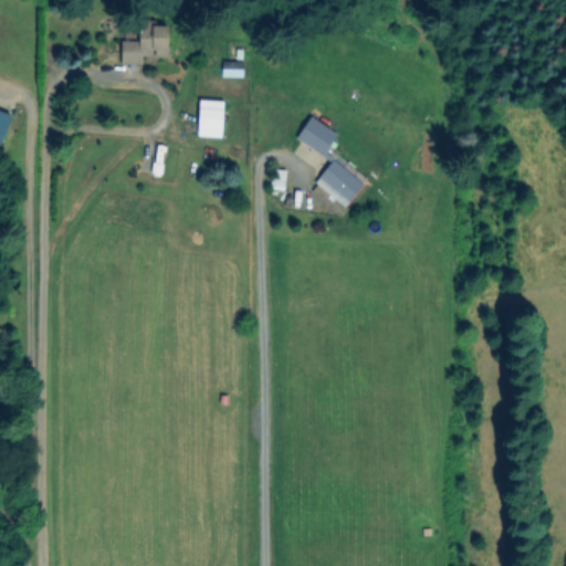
[(168,61),(169,29),(138,29),(138,43),(121,42),(121,66),(142,67),(142,61),(168,61)]
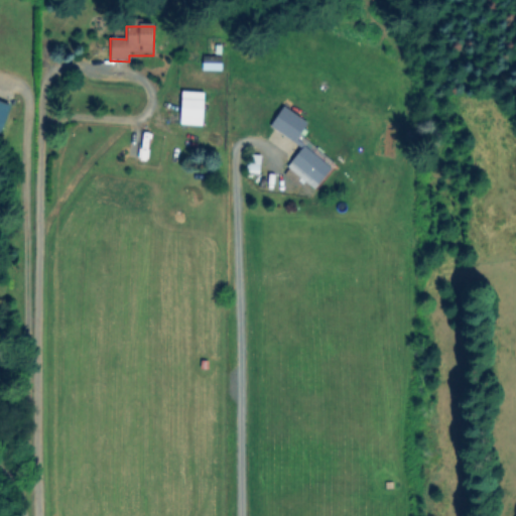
[(221,71),(221,58),(202,58),(202,71),(221,71)]
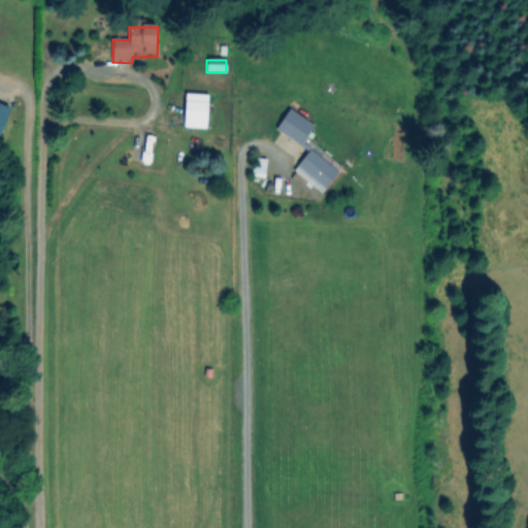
[(207,95),(185,95),(184,129),(207,129),(207,95)]
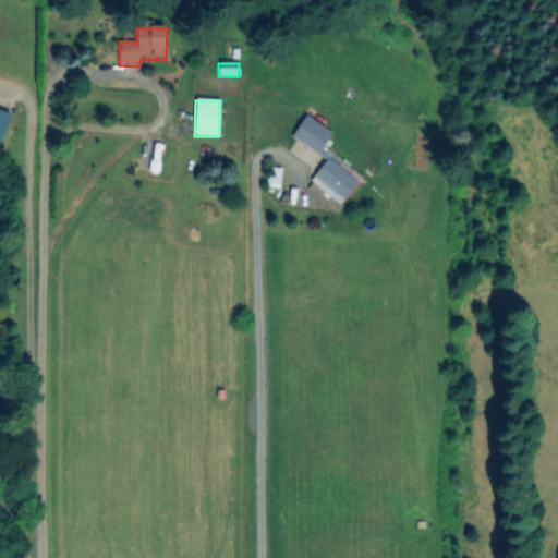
[(0,111),(12,116),(0,152),(0,111)]
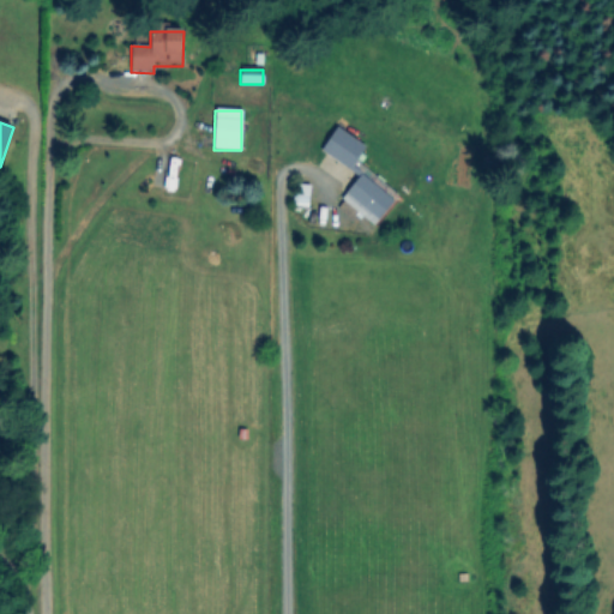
[(399,191),(377,221),(360,209),(353,218),(338,206),(345,198),(343,196),(360,174),(323,145),(338,125),(369,149),(361,161),(399,191)]
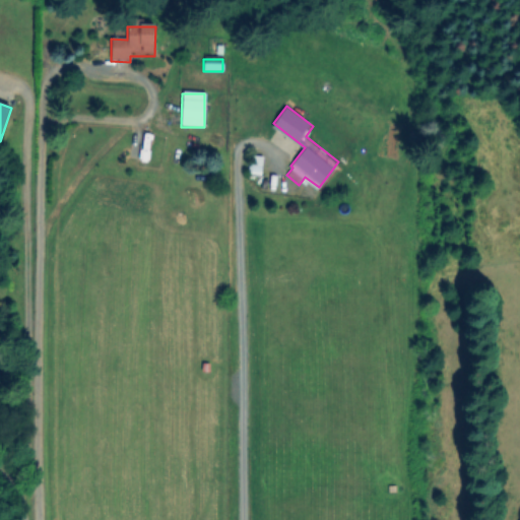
[(144,164),(151,134),(133,131),(126,159),(144,164)]
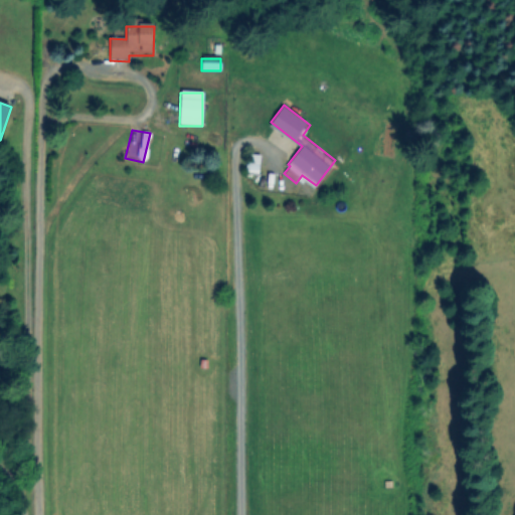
[(262,154),(261,172),(247,171),(249,153),(262,154)]
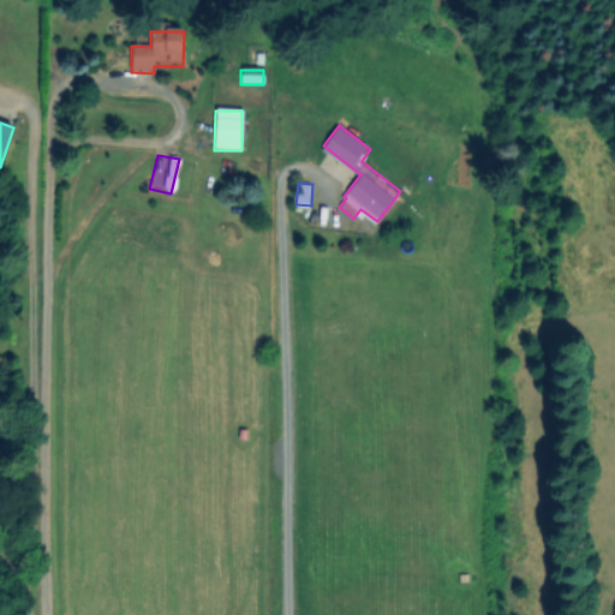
All buildings are outlined.
